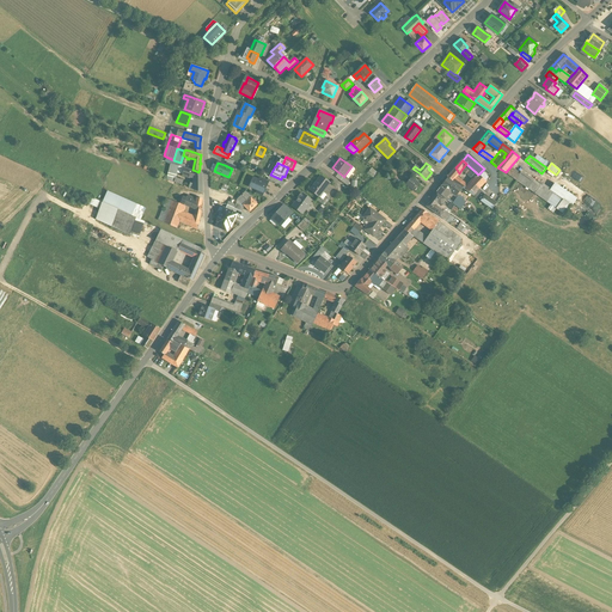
[(476,172),(466,164),(461,170),(471,177),(476,172)]
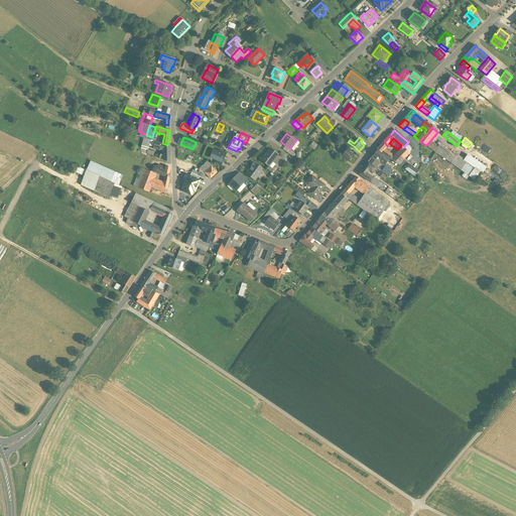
[(148,139),(144,139),(141,151),(147,153),(148,150),(150,140),(148,139)]
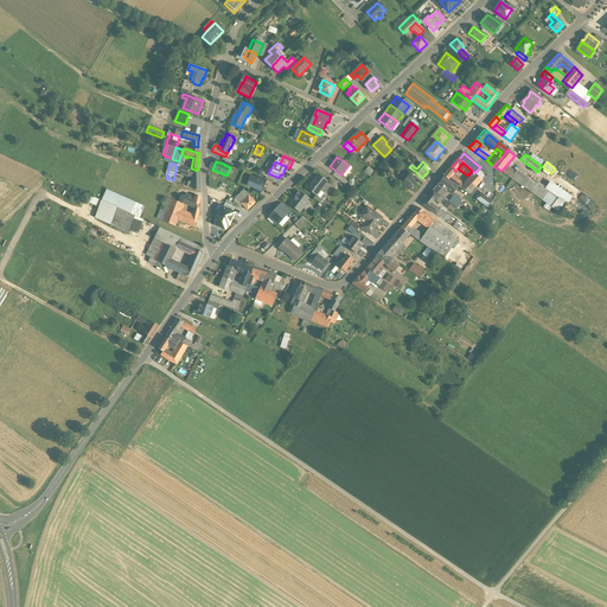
[(516,171),(508,164),(502,171),(542,199),(549,190),(544,186),(545,184),(537,179),(536,181),(517,168),(516,171)]
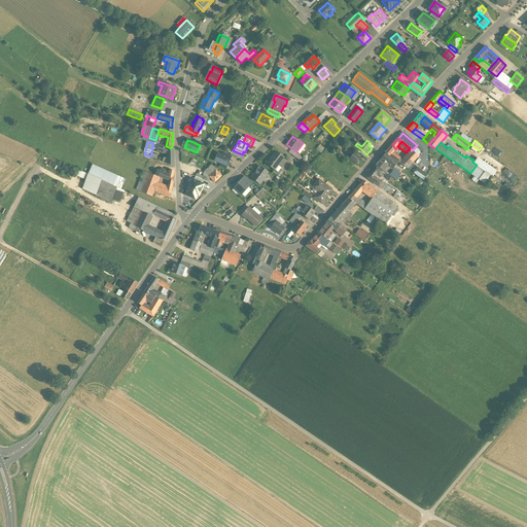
[(303,143),(296,151),(300,153),(301,153),(306,146),(306,145),(303,143)]
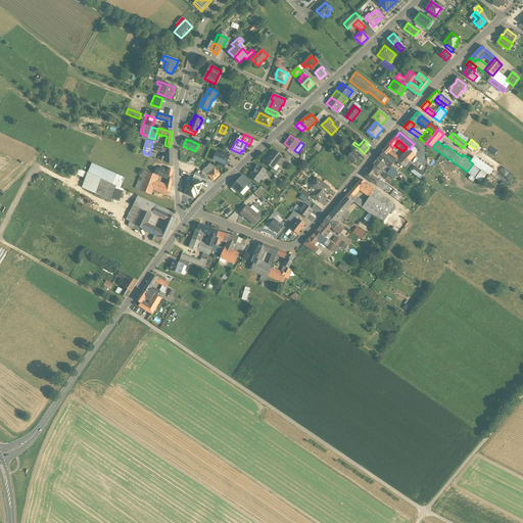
[(392,148),(389,143),(382,151),(386,155),(388,152),(392,148)]
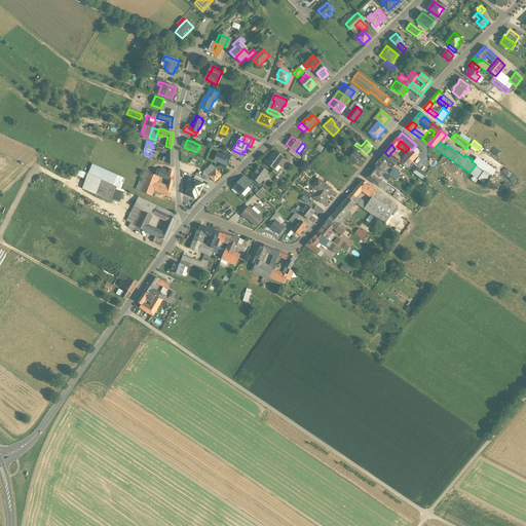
[(165,146),(159,145),(157,151),(166,154),(168,147),(165,146)]
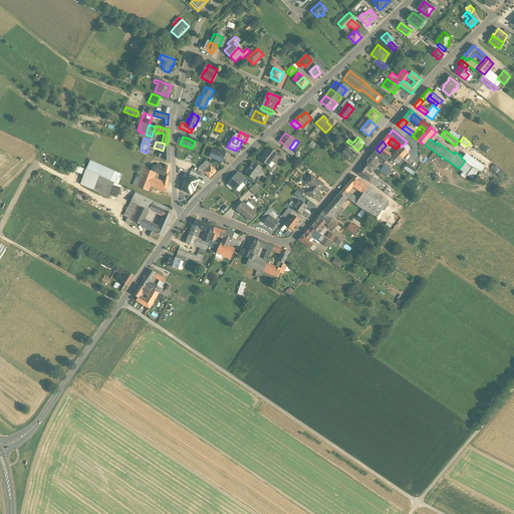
[(316,145),(312,142),(308,146),(313,150),(316,145)]
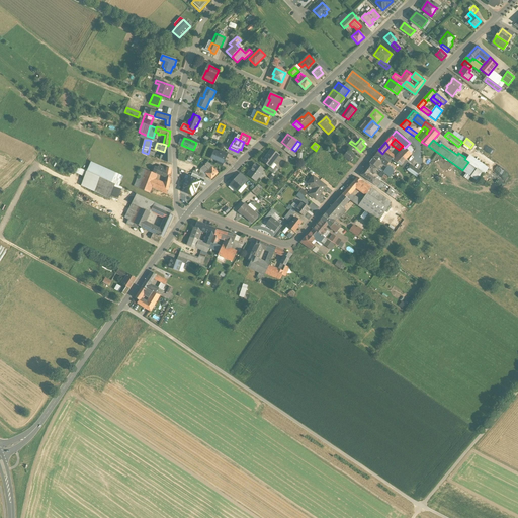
[(393,161),(394,162),(400,166),(411,154),(405,148),(401,152),(395,158),(393,161)]
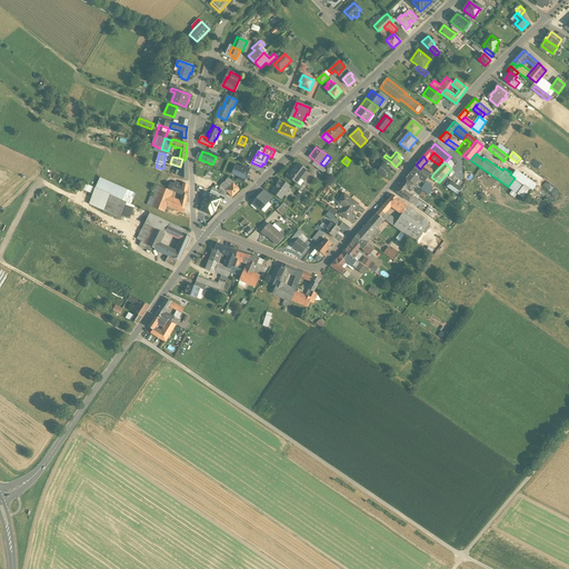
[(298,163),(288,177),(300,186),(303,181),(300,179),(306,171),(307,170),(298,163)]
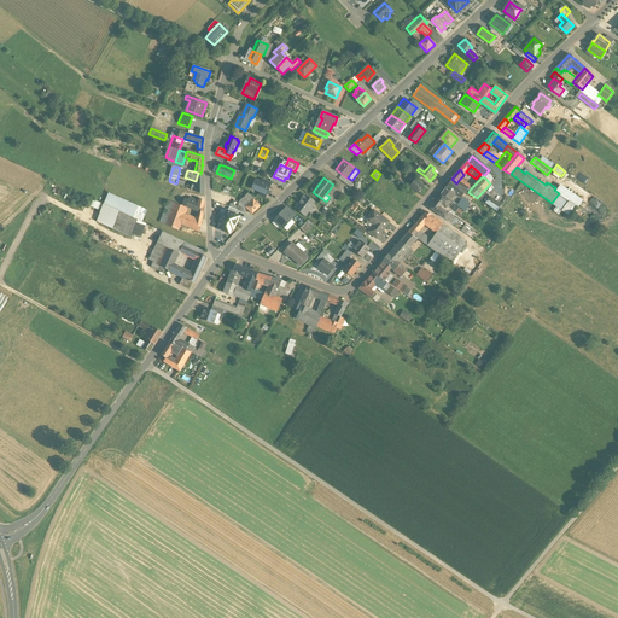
[(424,186),(413,178),(410,181),(413,182),(409,186),(418,193),(419,192),(419,193),(421,190),(424,186)]
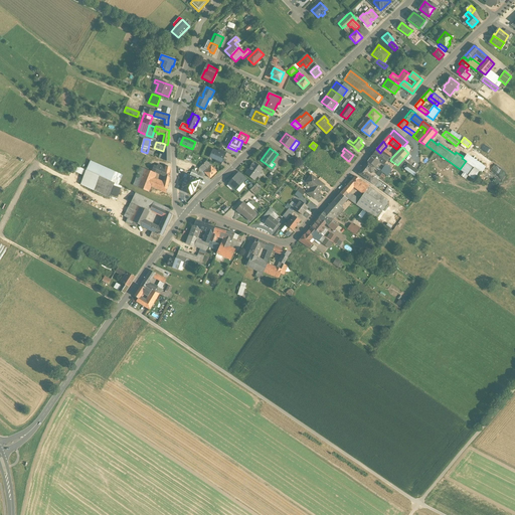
[(217,152),(213,150),(210,157),(216,160),(221,162),(224,155),(217,152)]
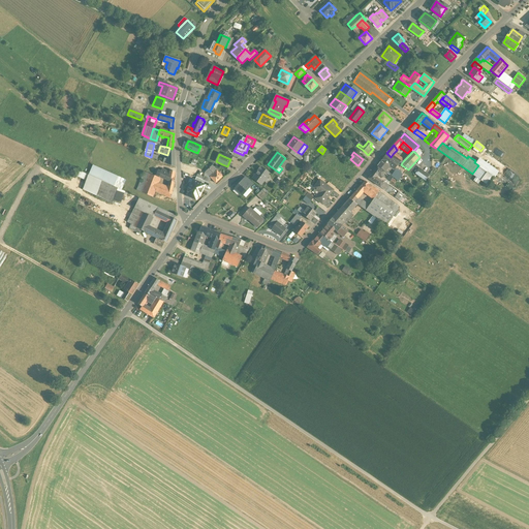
[(395,160),(386,154),(380,163),(383,166),(385,163),(387,164),(390,166),(391,165),(395,160)]
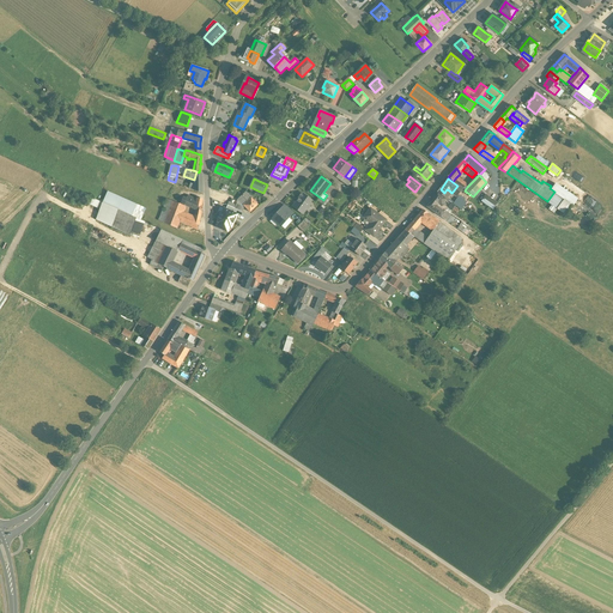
[(467,187),(455,178),(453,181),(465,190),(467,187)]
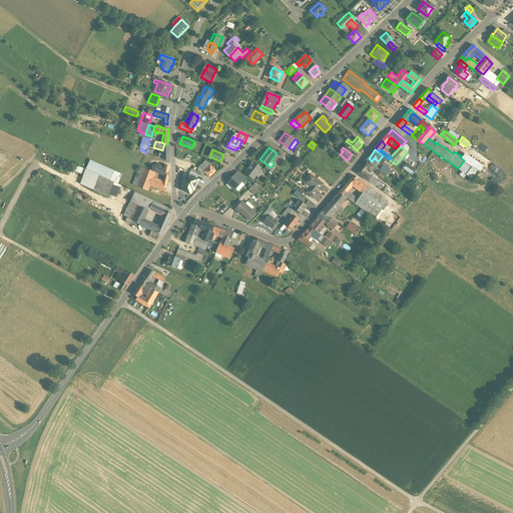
[(464,150),(461,155),(460,157),(464,160),(458,168),(472,179),(483,164),(464,150)]
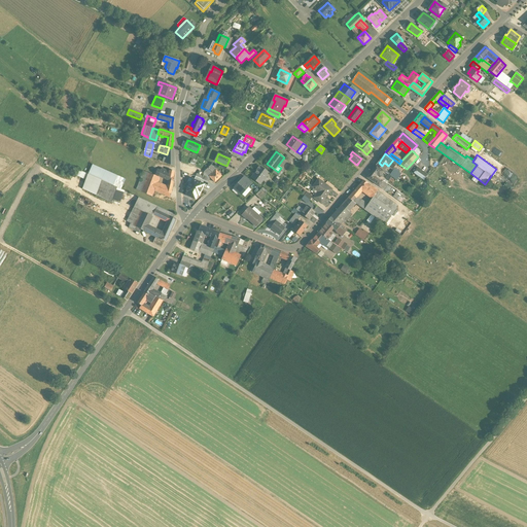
[(393,160),(389,165),(396,171),(397,168),(399,165),(393,160)]
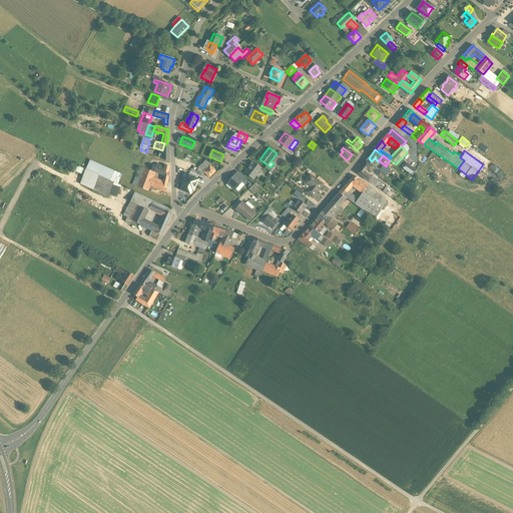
[(121,174),(90,160),(86,169),(114,182),(117,184),(121,174)]
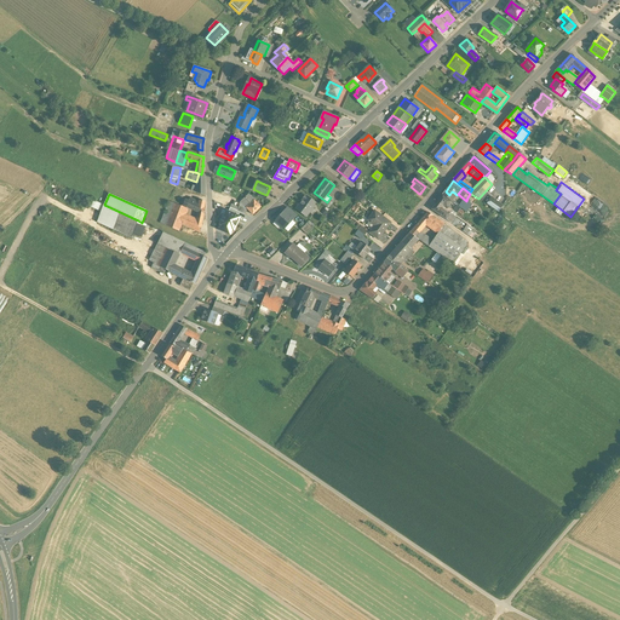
[(250,195),(241,202),(247,208),(254,200),(250,195)]
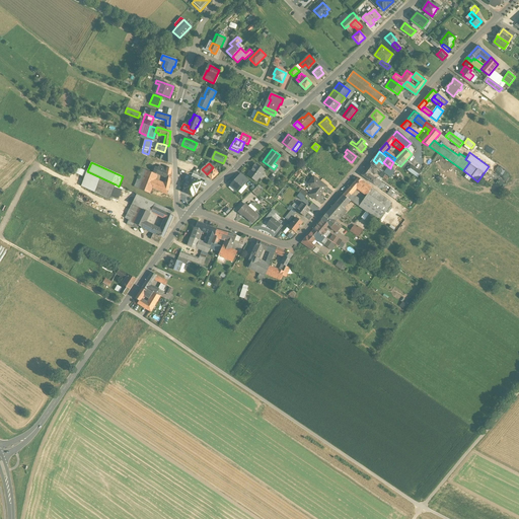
[(265,170),(255,163),(252,166),(253,167),(248,174),(256,180),(265,170)]
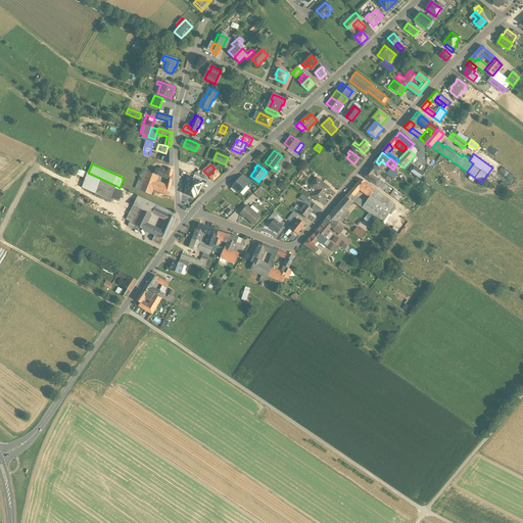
[(402,172),(394,167),(393,170),(390,173),(398,178),(402,172)]
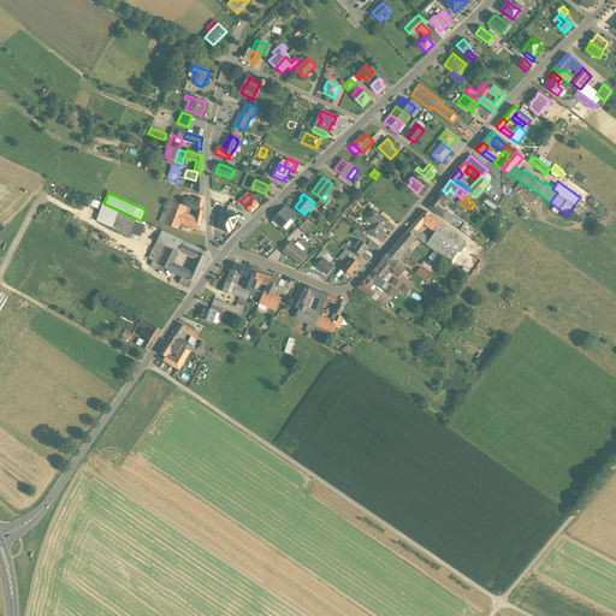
[(197,201),(189,197),(188,200),(184,199),(182,203),(199,211),(202,213),(203,207),(202,207),(203,200),(199,199),(197,201)]
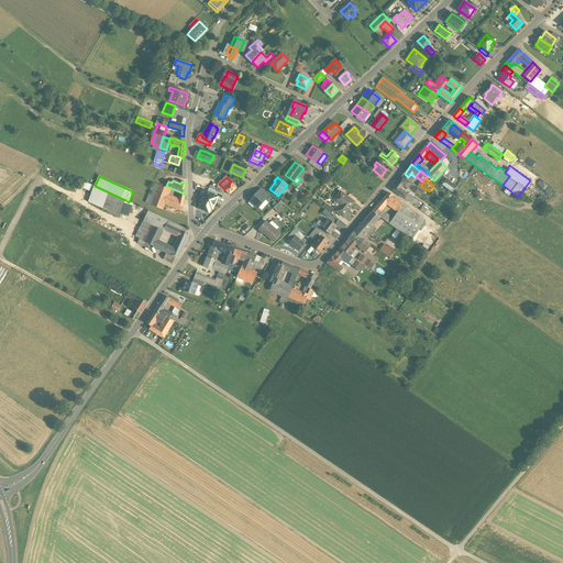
[(455,188),(445,180),(442,186),(452,192),(455,188)]
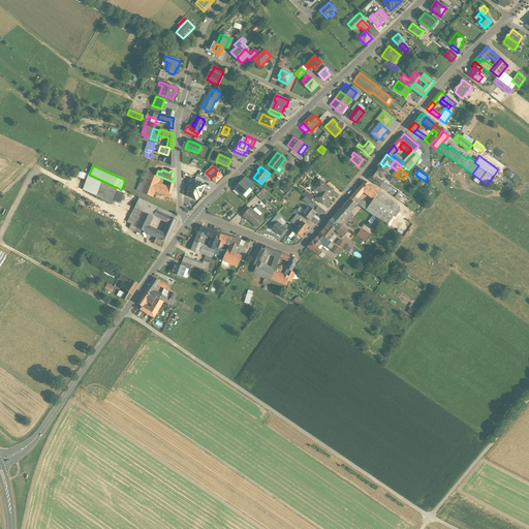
[(86,180),(88,174),(79,170),(76,177),(86,180)]
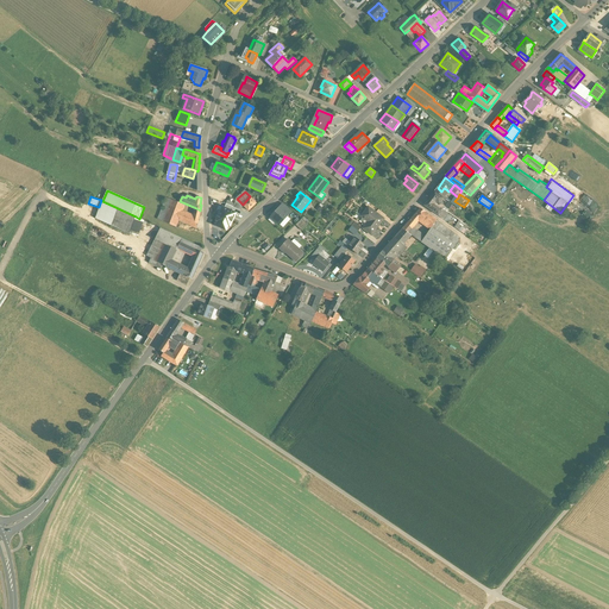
[(250,196),(243,205),(249,212),(257,203),(250,196)]
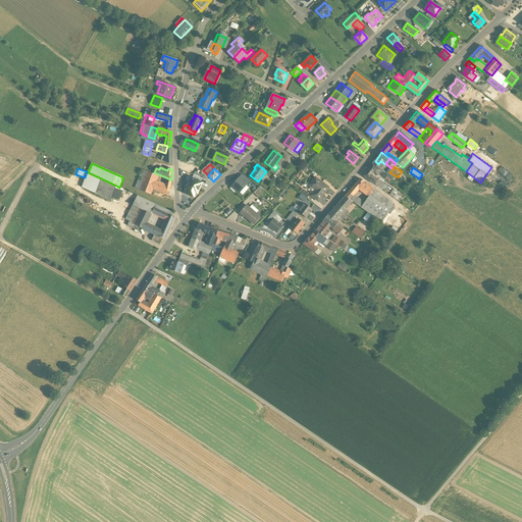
[(369,169),(363,176),(375,185),(377,180),(374,178),(370,175),(373,172),(369,169)]
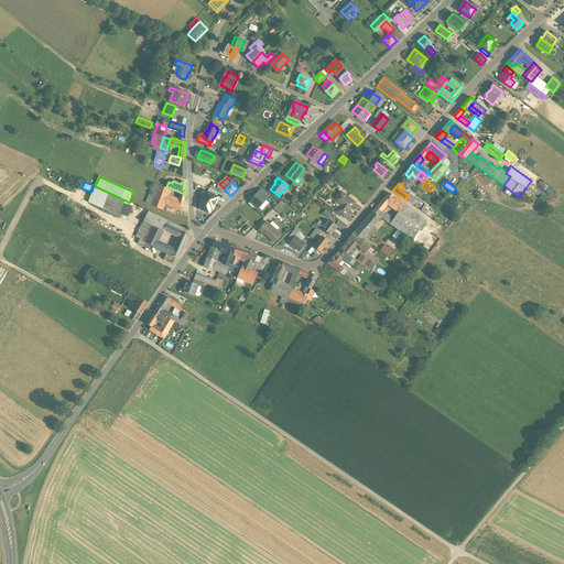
[(159,185),(156,191),(152,188),(145,203),(162,210),(165,204),(169,195),(171,190),(159,185)]
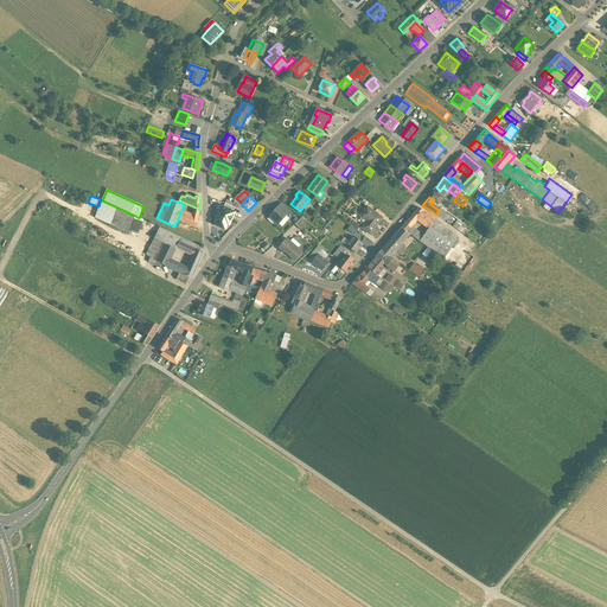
[(135,216),(102,200),(95,218),(129,234),(129,231),(135,216)]
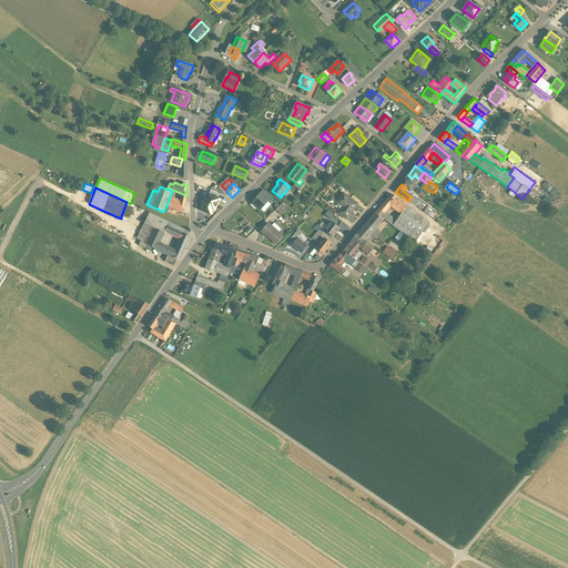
[(272,196),(264,191),(261,194),(269,201),(272,196)]
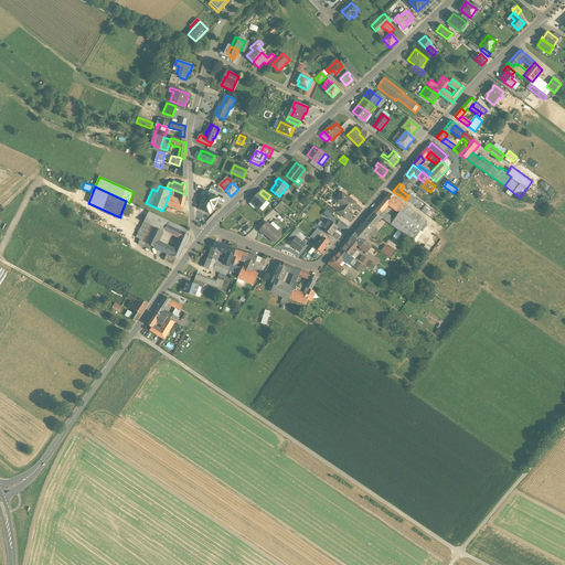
[(206,192),(202,201),(215,206),(219,198),(217,198),(209,193),(206,192)]
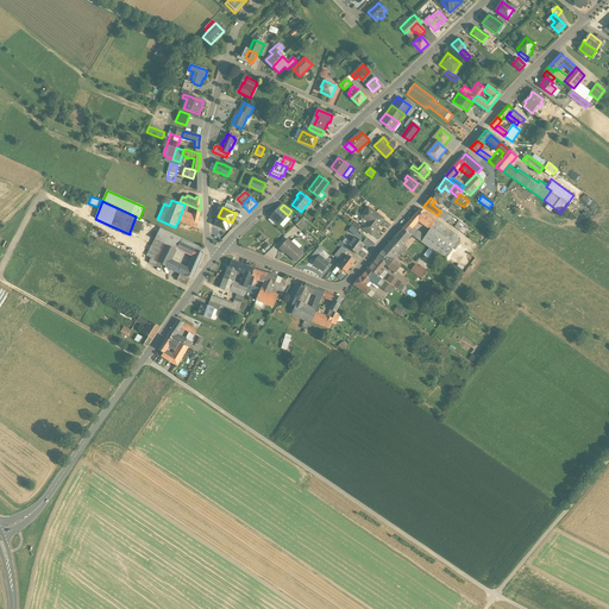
[(383,219),(368,207),(360,217),(368,223),(363,228),(369,233),(371,236),(383,219)]
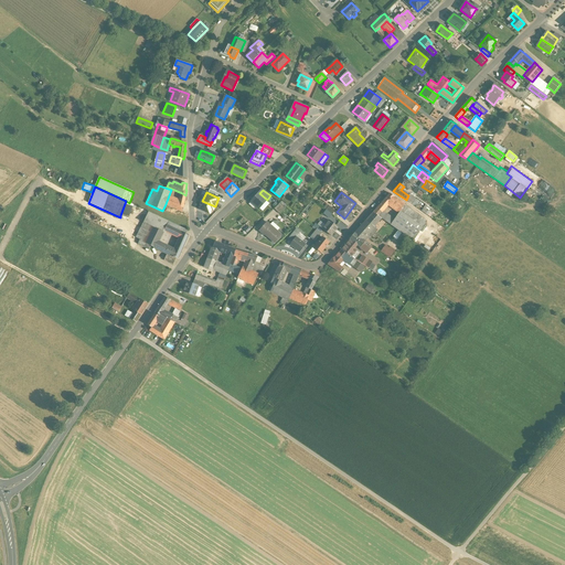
[(179,201),(169,195),(166,204),(182,212),(185,195),(182,193),(179,201)]
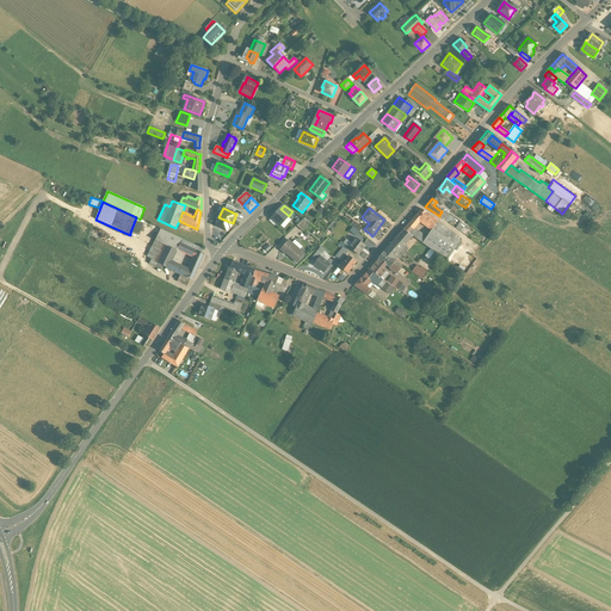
[(281,209),(271,218),(279,226),(289,216),(281,209)]
